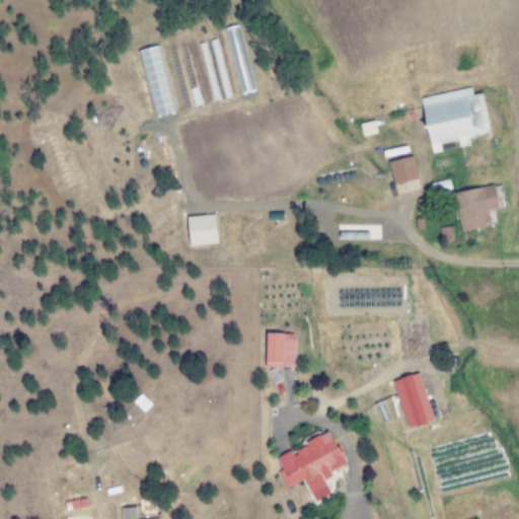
[(223,27),(238,90),(254,86),(239,24),(223,27)]
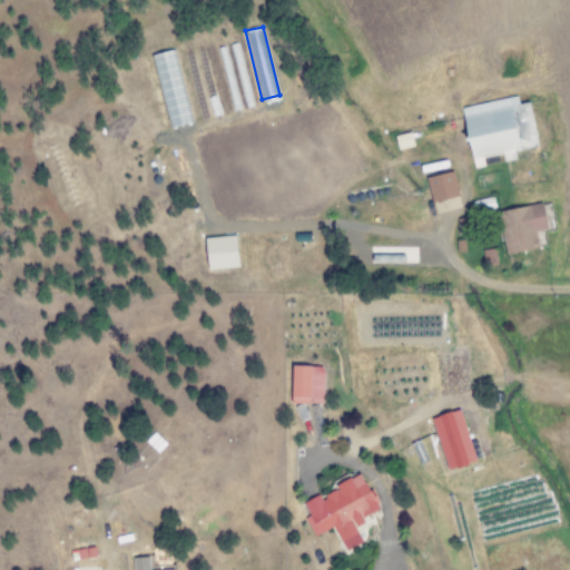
[(538,146),(529,101),(518,104),(517,96),(460,107),(472,168),(484,166),(483,158),(503,154),(504,160),(516,158),(514,150),(538,146)]
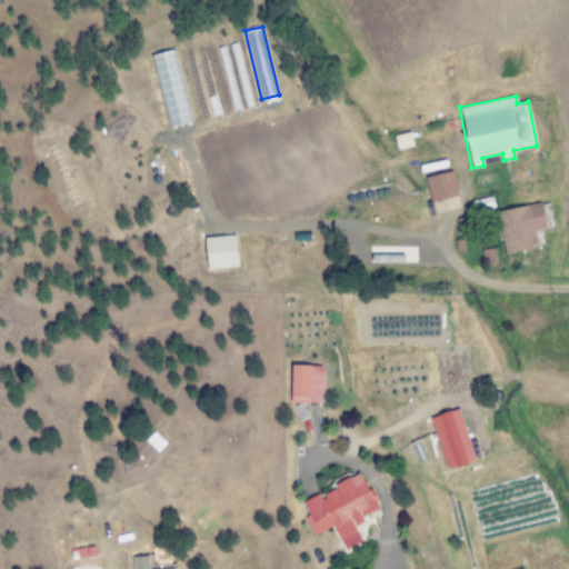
[(413,146),(409,131),(393,136),(397,150),(413,146)]
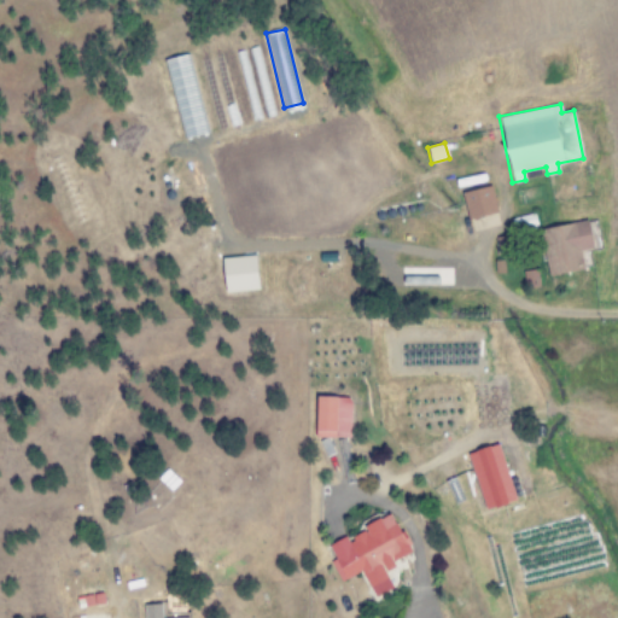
[(497,211),(490,185),(461,192),(468,219),(497,211)]
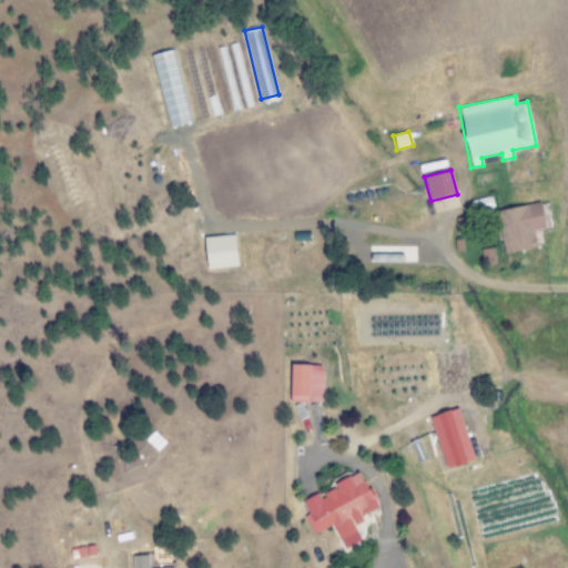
[(496,211),(504,252),(537,245),(534,230),(545,227),(539,202),(496,211)]
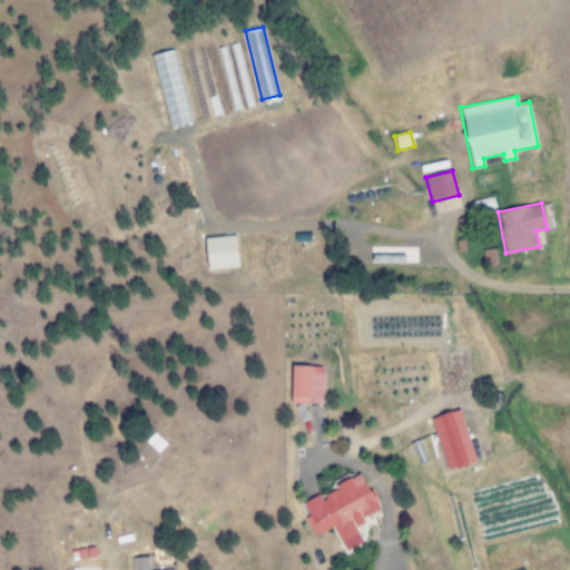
[(205,237),(206,268),(237,267),(236,235),(205,237)]
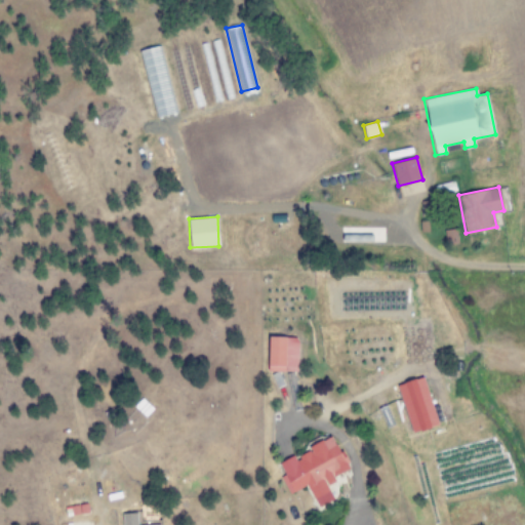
[(268,371),(297,371),(298,336),(269,336),(268,371)]
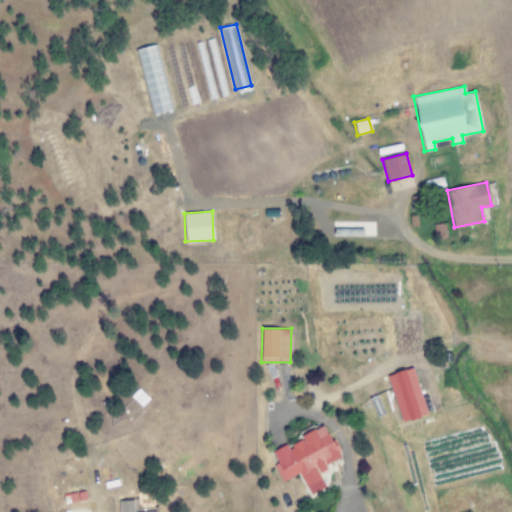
[(401,422),(427,414),(414,367),(387,374),(401,422)]
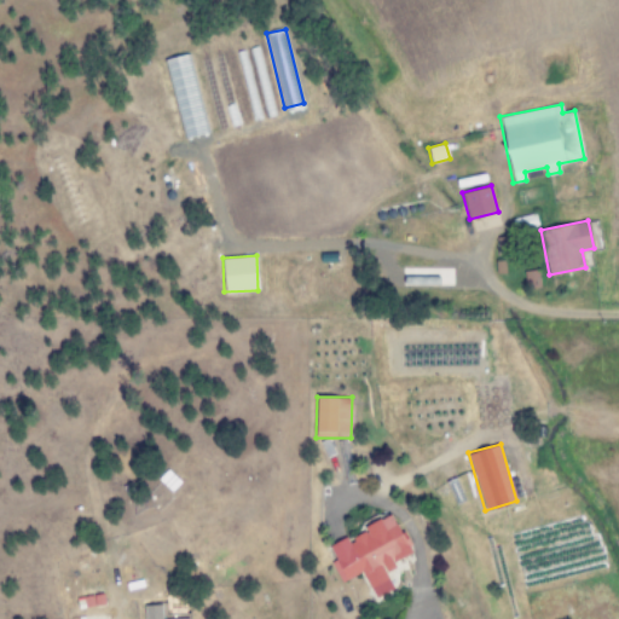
[(374,597),(393,589),(386,571),(395,567),(393,561),(411,553),(394,515),(346,537),(347,537),(329,544),(335,560),(331,561),(340,582),(362,572),(374,597)]
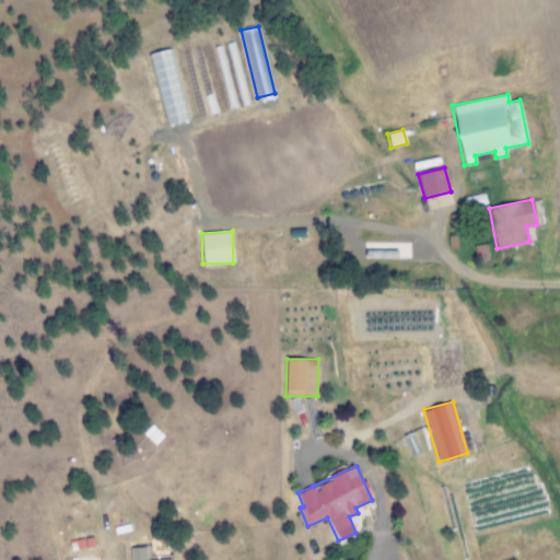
[(95,548),(94,537),(69,539),(70,550),(95,548)]
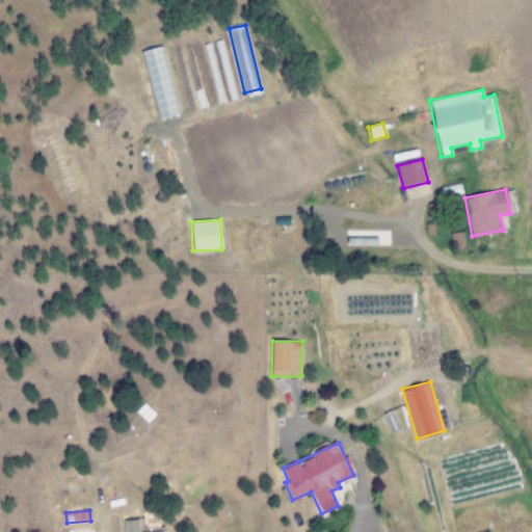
[(163,531),(163,529),(141,530),(141,520),(124,521),(124,531),(163,531)]
